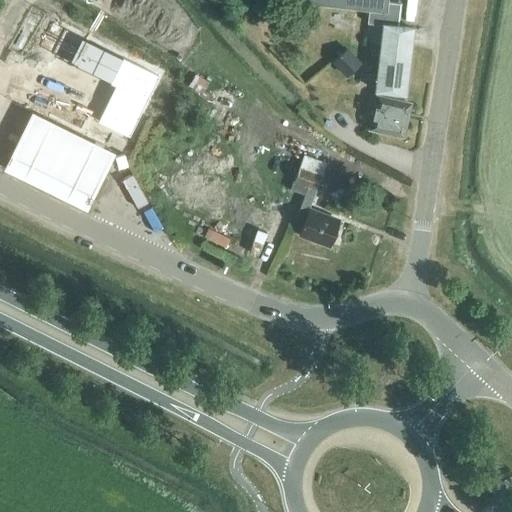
[(392,92),(403,93),(411,28),(392,25),(394,4),(386,4),(386,0),(304,0),(304,2),(368,10),(364,42),(380,44),(377,65),(375,90),(392,92)]
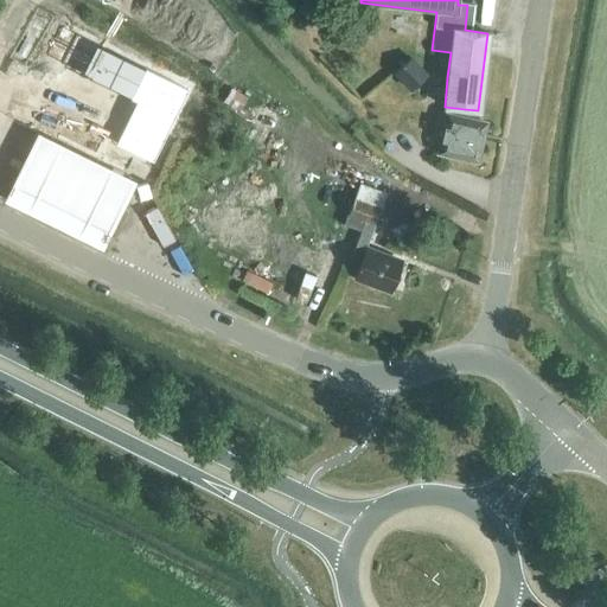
[(410,89),(426,74),(410,57),(395,72),(410,89)]
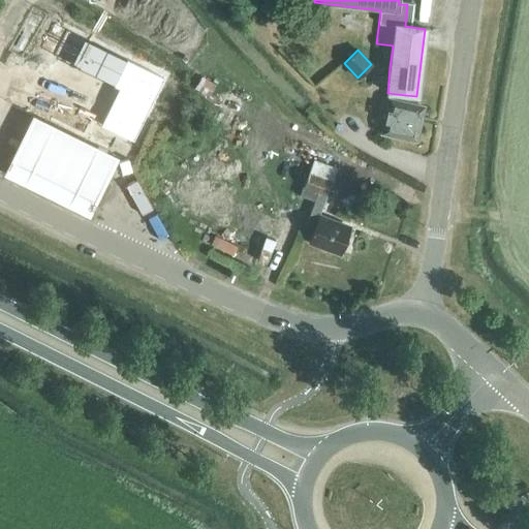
[(130,89),(113,124),(144,139),(177,80),(139,61),(125,87),(130,89)]
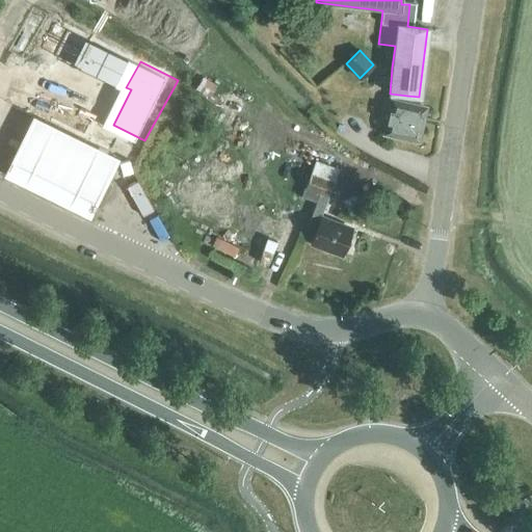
[(418,106),(419,97),(407,96),(406,103),(391,100),(383,133),(417,140),(425,107),(418,106)]
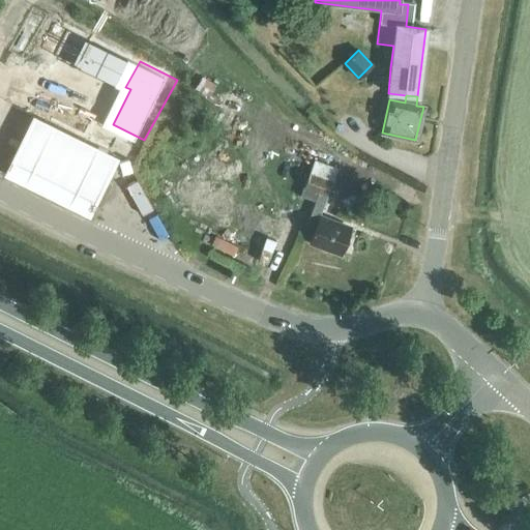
[(118,159),(32,117),(3,175),(90,218),(118,159)]
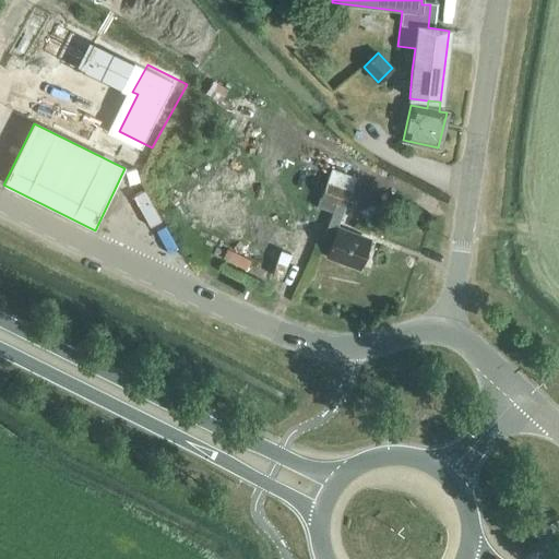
[(359,268),(370,241),(336,228),(351,191),(326,181),(318,202),(333,207),(320,245),(329,248),(326,256),(359,268)]
